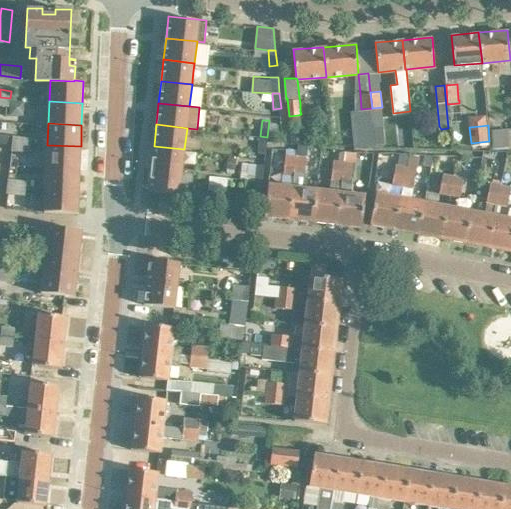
[(13,135),(12,142),(31,144),(31,137),(13,135)]
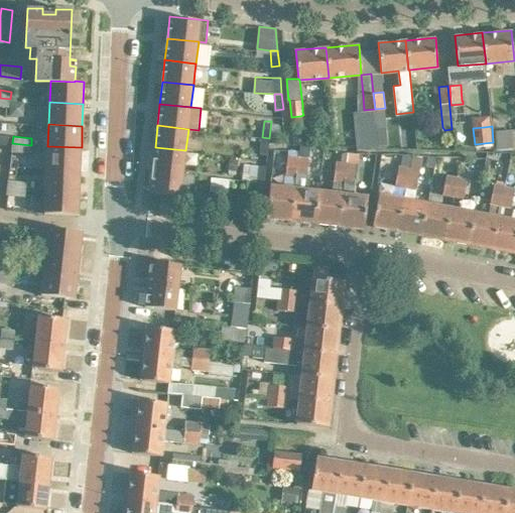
[(269,138),(262,137),(260,152),(268,153),(269,138)]
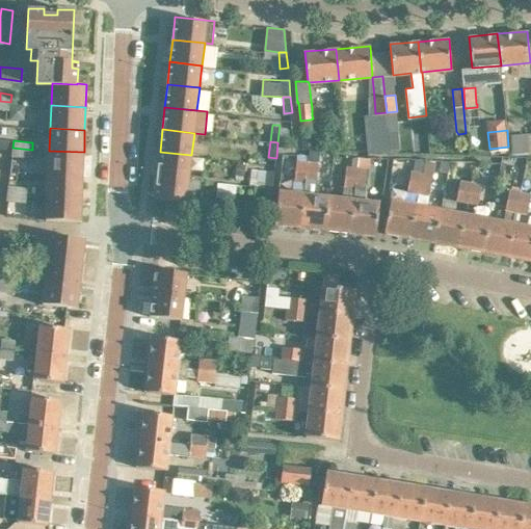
[(32,150),(12,148),(11,155),(31,157),(32,150)]
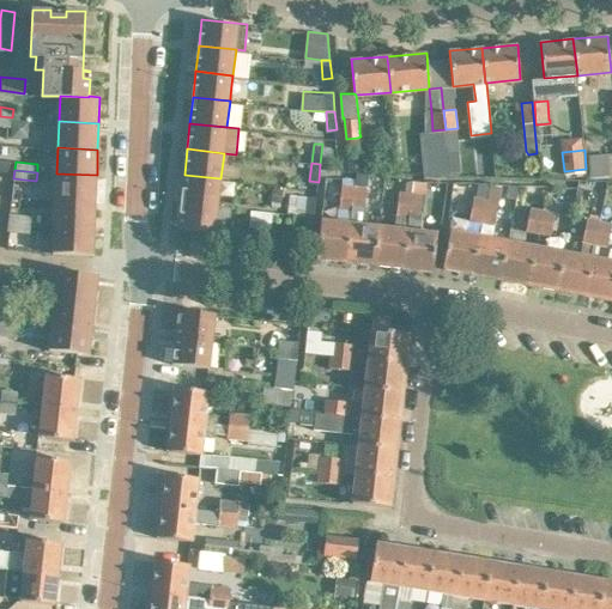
[(345,261),(375,263),(379,226),(368,225),(369,207),(365,207),(369,171),(357,171),(355,183),(352,208),(353,208),(351,224),(350,224),(345,261)]
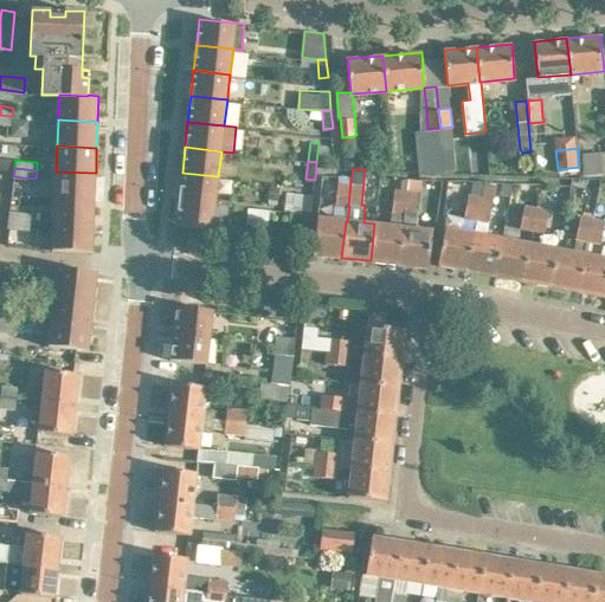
[(56,172),(55,198),(95,199),(96,173),(56,172)]
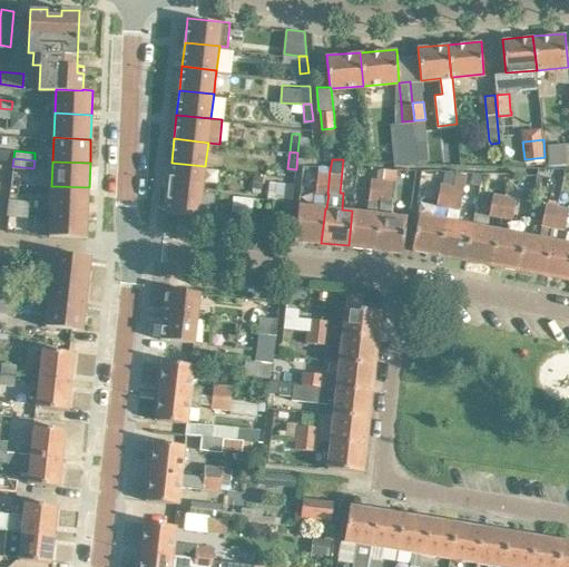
[(172,163),(168,186),(203,191),(205,166),(172,163)]
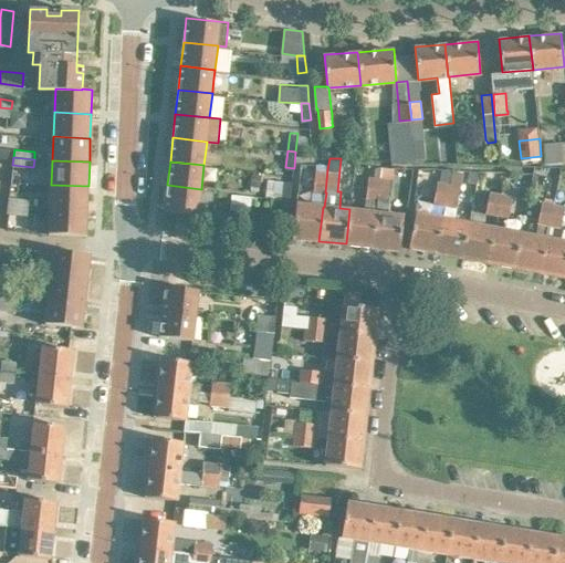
[(375,212),(372,247),(400,250),(404,216),(389,214),(394,167),(382,165),(380,165),(379,176),(377,198),(375,212)]
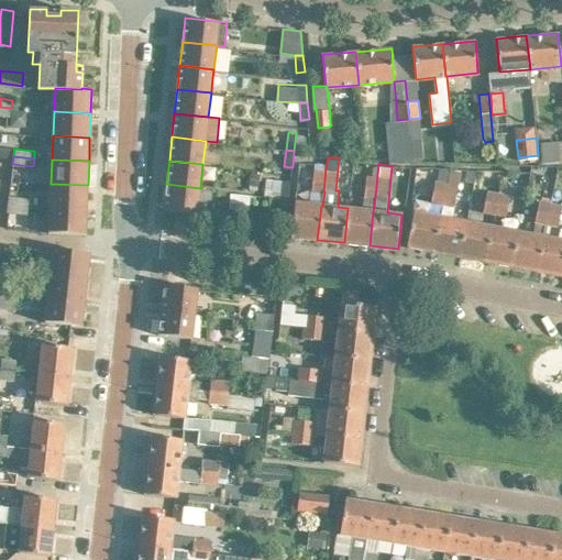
[(323,191),(326,168),(315,167),(312,190),(323,191)]
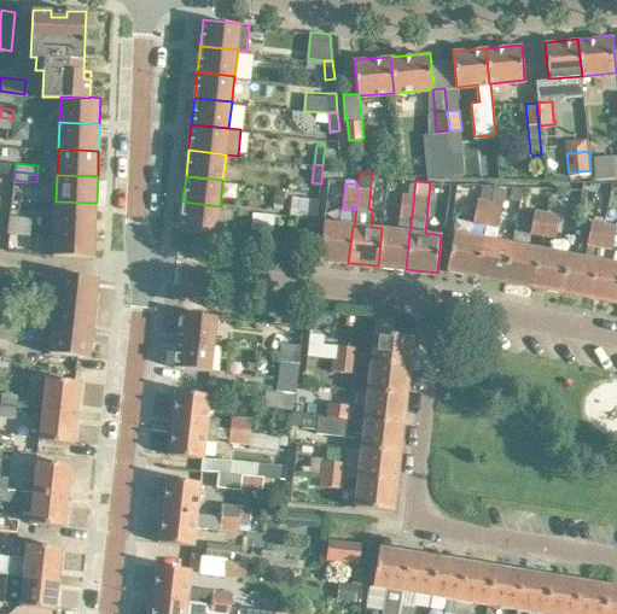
[(490,199),(485,223),(499,226),(506,187),(494,185),(490,199)]
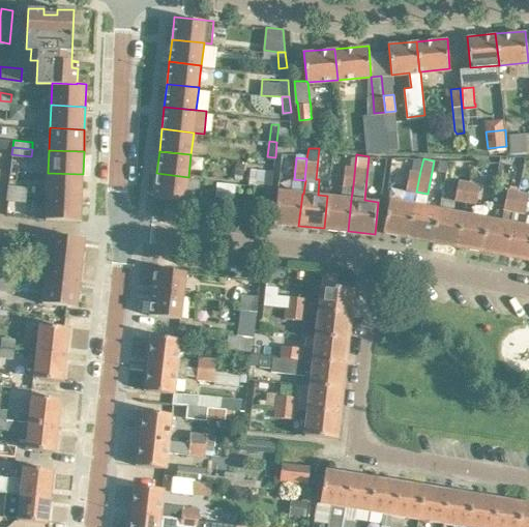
[(350,164),(346,164),(343,184),(353,185),(355,165),(350,164)]
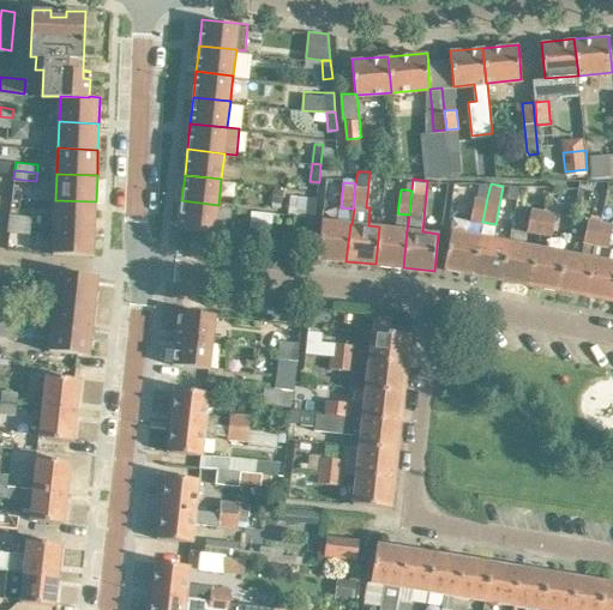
[(308,195),(306,215),(316,216),(318,195),(308,195)]
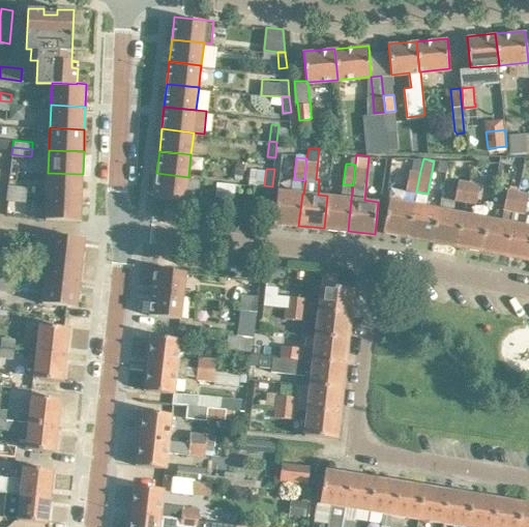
[(406,189),(416,192),(420,171),(410,169),(406,189)]
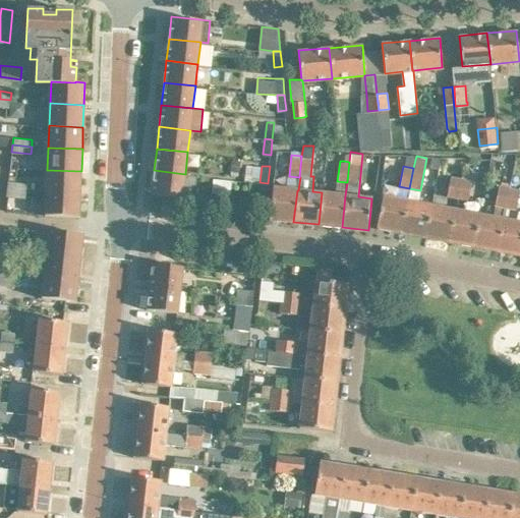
[(47,170),(46,192),(80,193),(81,171),(47,170)]
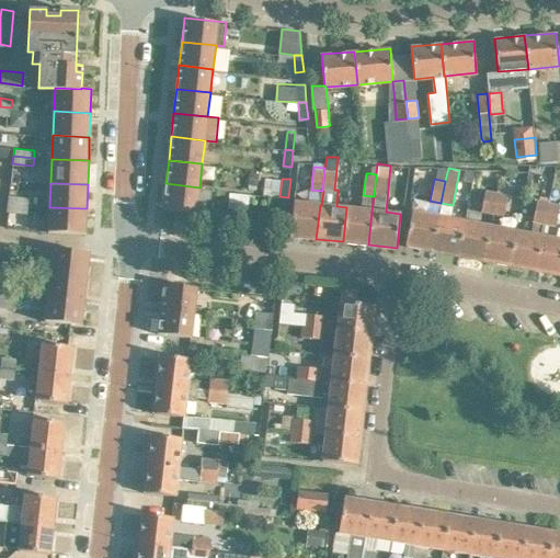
[(200,188),(166,183),(163,207),(210,213),(213,189),(200,188)]
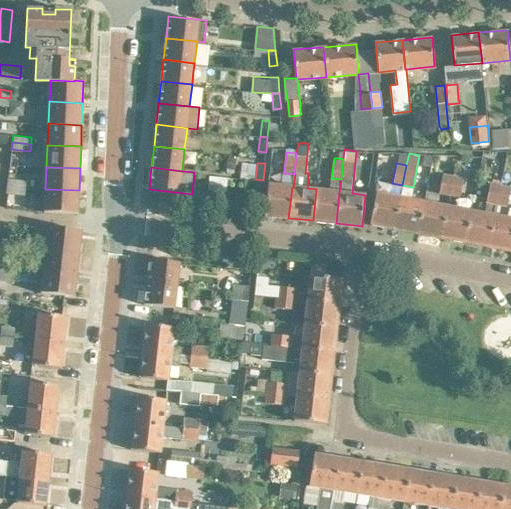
[(439,192),(449,194),(453,173),(443,172),(439,192)]
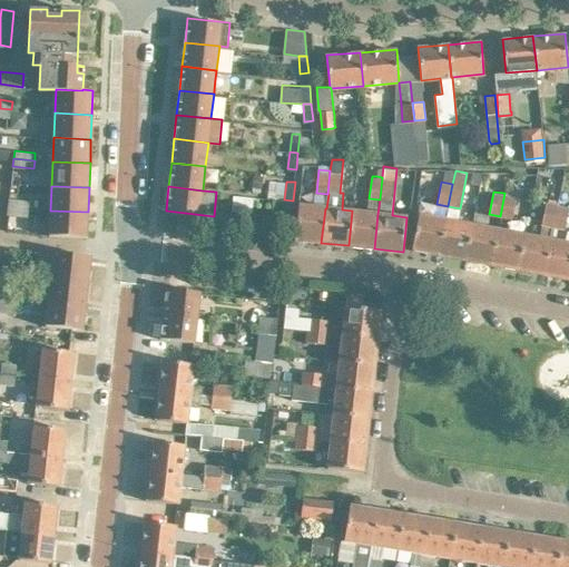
[(504,193),(500,216),(513,218),(517,195),(504,193)]
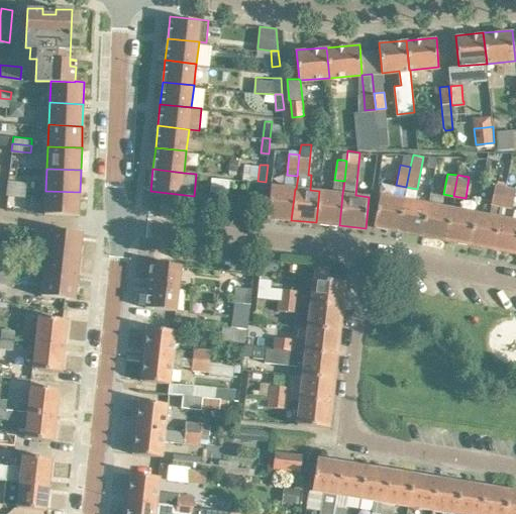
[(9,179),(8,188),(26,190),(27,181),(9,179)]
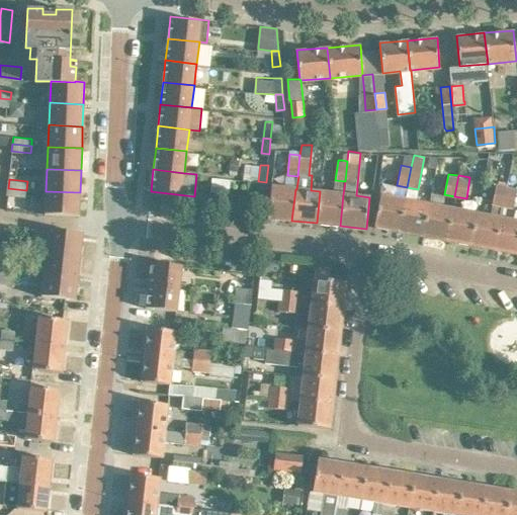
[(266,182),(258,181),(257,196),(264,197),(266,182)]
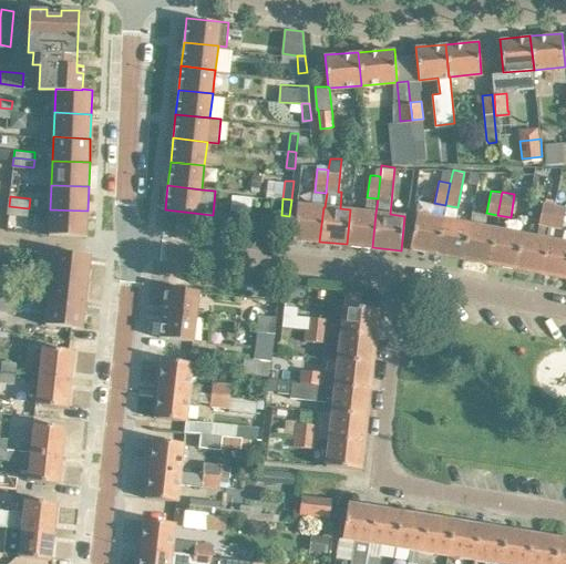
[(539,223),(549,225),(554,203),(543,201),(539,223)]
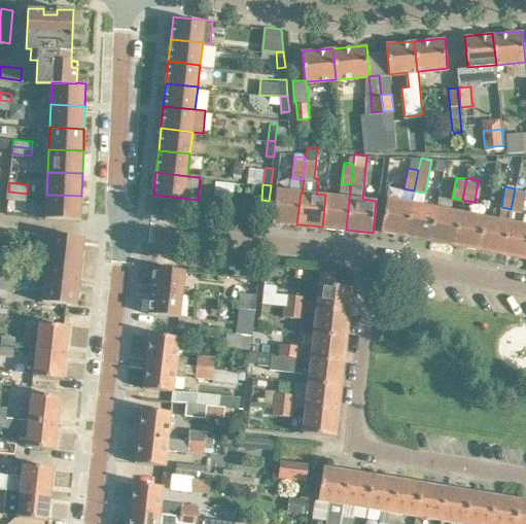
[(515,188),(511,209),(523,211),(525,198),(525,190),(515,188)]
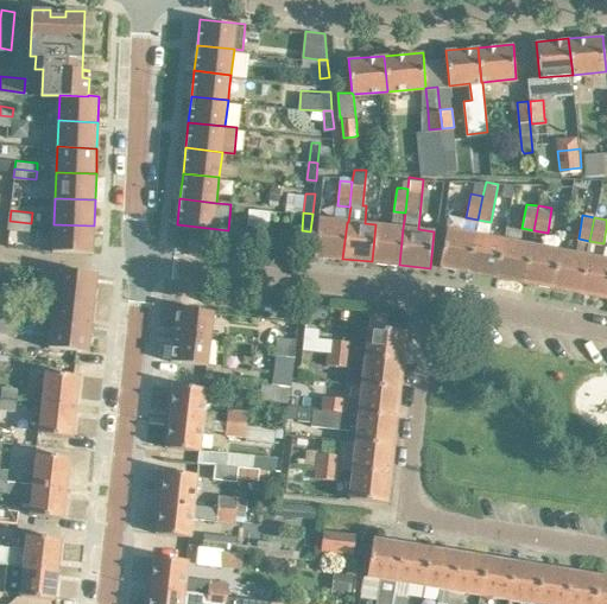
[(315,255),(342,259),(347,222),(318,218),(315,255)]
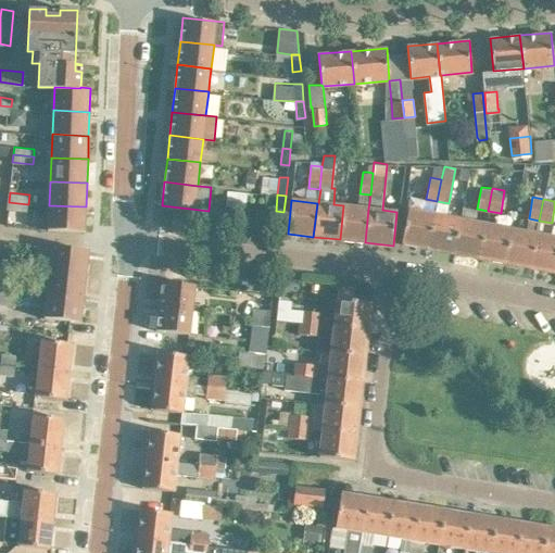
[(86,206),(49,205),(48,229),(85,230),(86,206)]
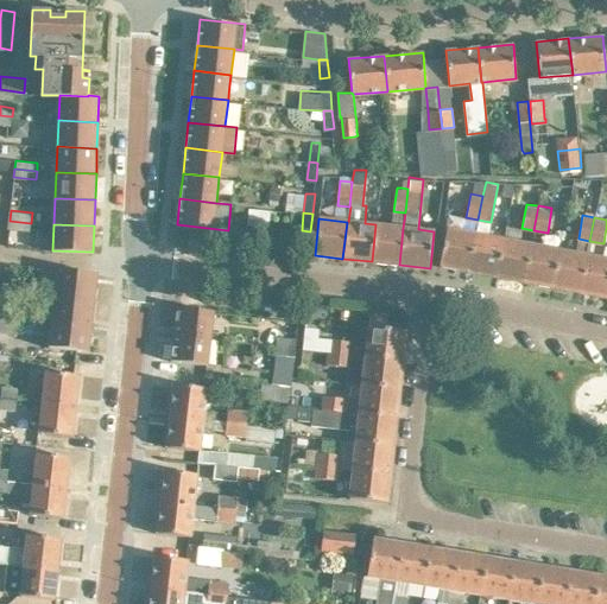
[(403,228),(375,224),(372,261),(399,265),(403,228)]
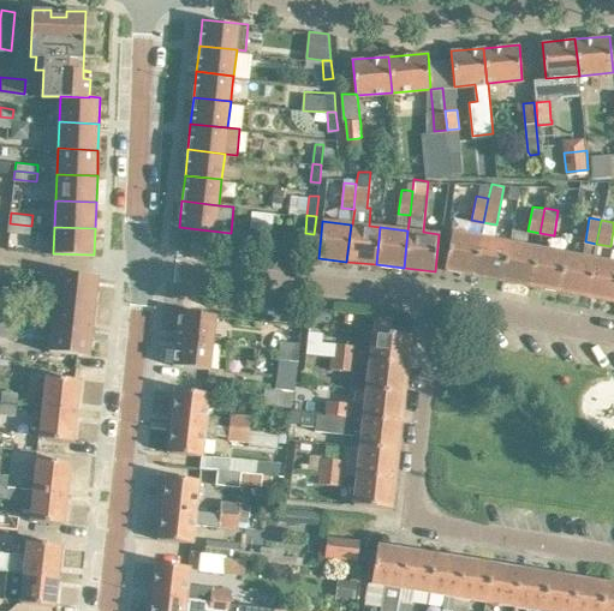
[(445,268),(474,274),(481,235),(452,229),(448,244),(445,268)]
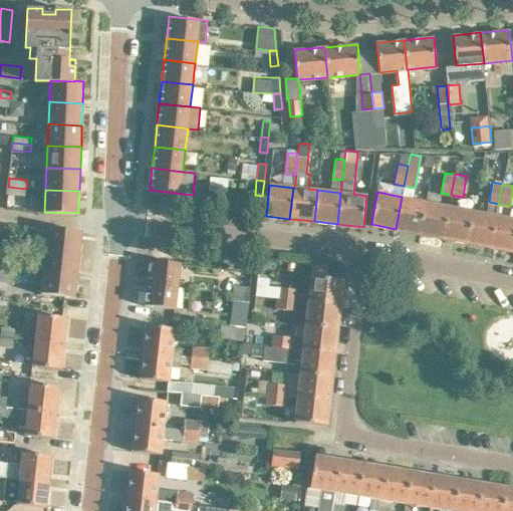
[(396,229),(420,233),(426,202),(402,197),(396,229)]
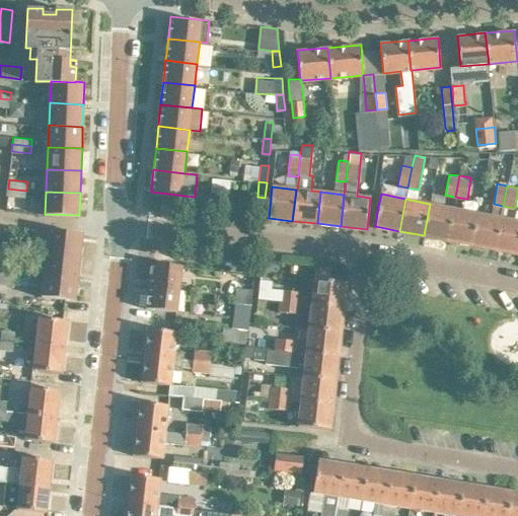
[(424,235),(447,240),(453,208),(430,204),(424,235)]
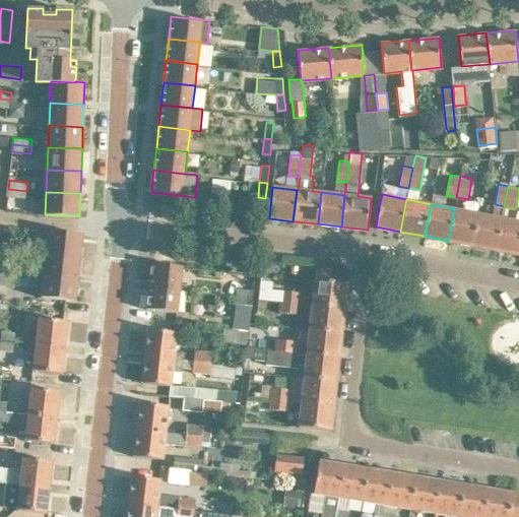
[(448,241),(472,245),(478,213),(454,208),(448,241)]
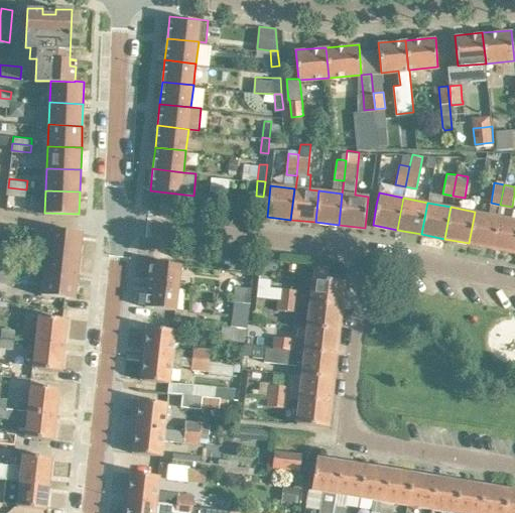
[(469,243),(492,248),(498,216),(475,212),(469,243)]
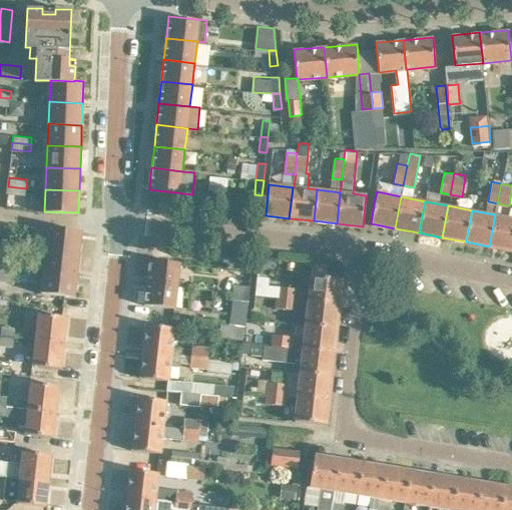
[(489,246),(511,250),(511,217),(495,214),(489,246)]
